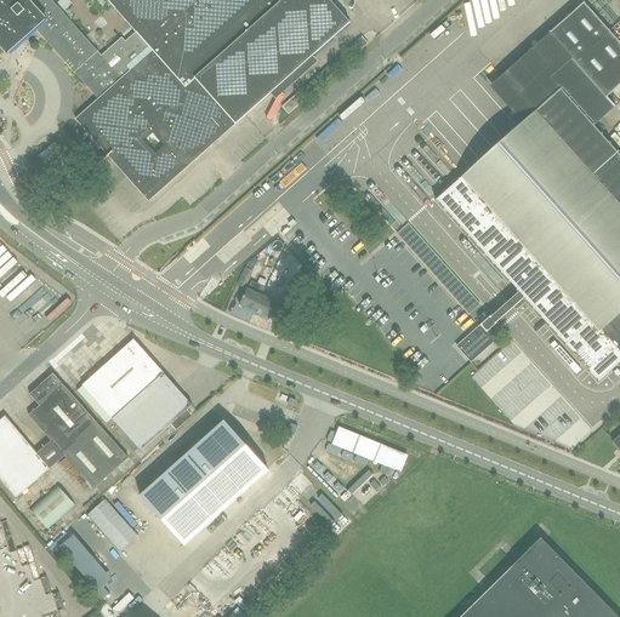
[(109,0),(112,3),(137,32),(126,41),(121,35),(103,51),(101,53),(96,49),(62,10),(53,0),(0,0),(0,41),(6,49),(9,46),(12,44),(21,35),(33,24),(45,38),(47,35),(51,40),(49,41),(97,96),(74,116),(80,123),(107,153),(148,199),(244,113),(245,112),(272,89),(313,51),(317,47),(348,21),(350,20),(331,0),(109,0)]
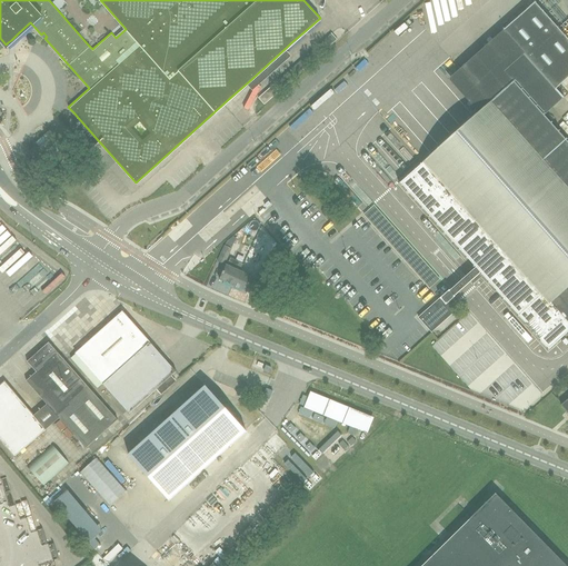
[(504,28),(555,86),(567,73),(567,38),(535,0),(504,28)]
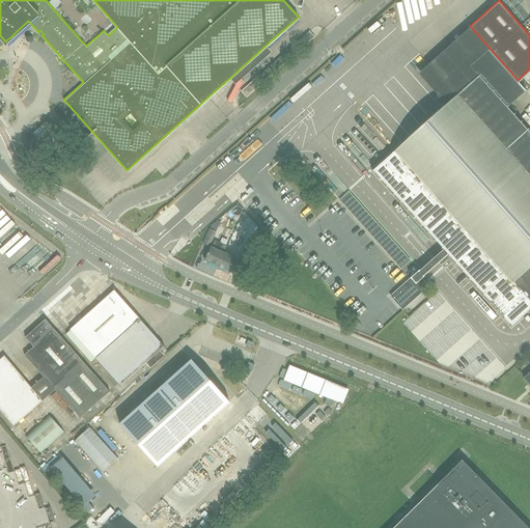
[(518,80),(470,26),(419,71),(447,102),(479,73),(507,105),(525,88),(518,80)]
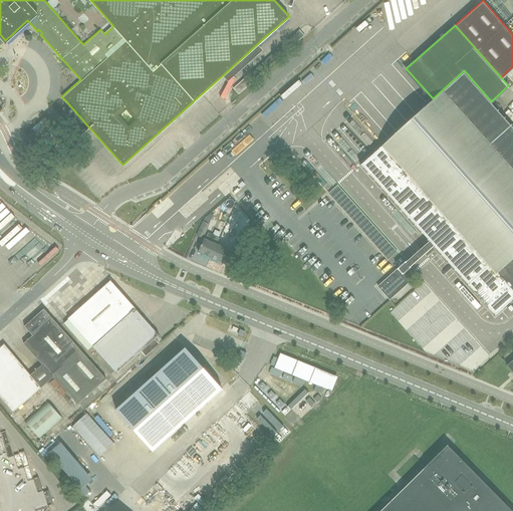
[(433,98),(360,163),(359,164),(428,240),(432,245),(477,294),(494,314),(512,296),(512,124),(491,101),(464,70),(433,98)]
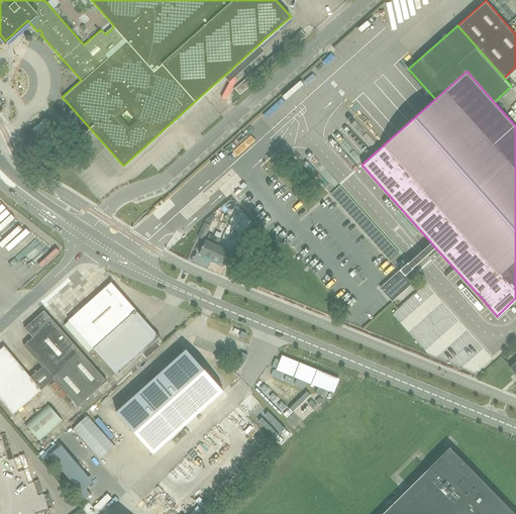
[(239,93),(240,93),(253,81),(247,75),(234,87),(239,93)]
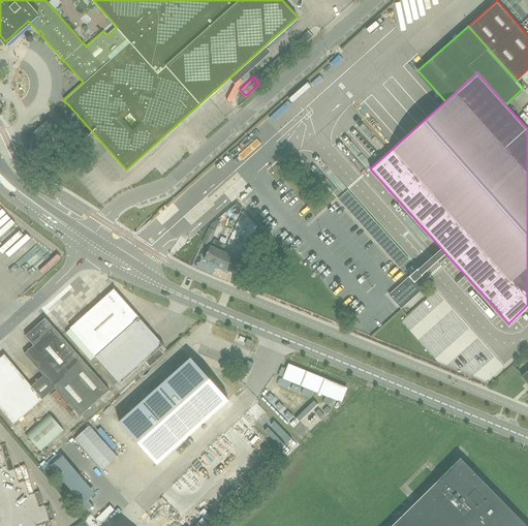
[(399,266),(408,257),(347,188),(338,197),(399,266)]
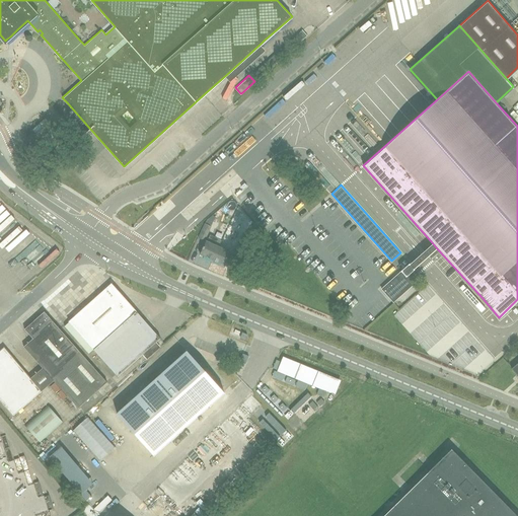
[(204,221),(198,236),(203,238),(210,224),(204,221)]
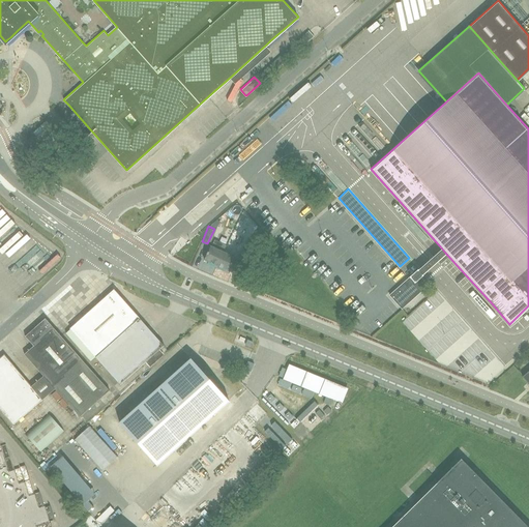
[(243,260),(250,245),(242,242),(236,257),(243,260)]
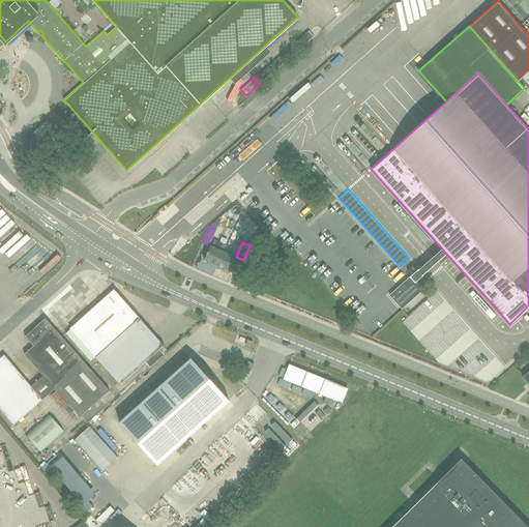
[(204,258),(216,264),(223,250),(210,243),(204,258)]
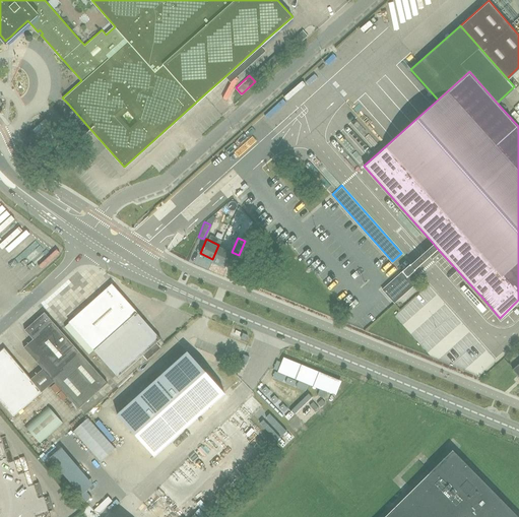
[(412,270),(437,248),(433,243),(381,287),(393,301),(419,278),(412,270)]
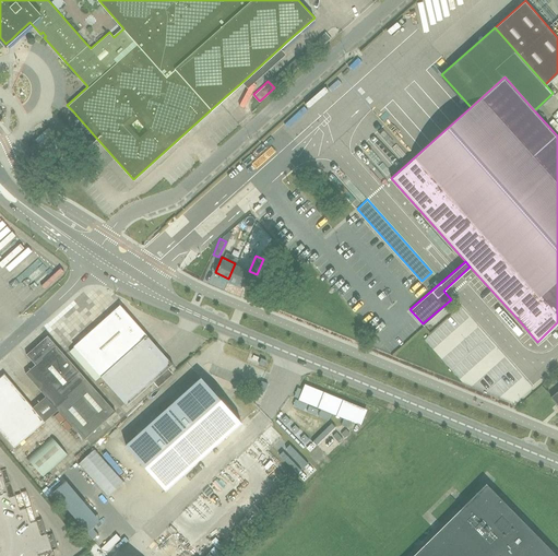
[(235,263),(228,279),(241,284),(248,270),(235,263)]
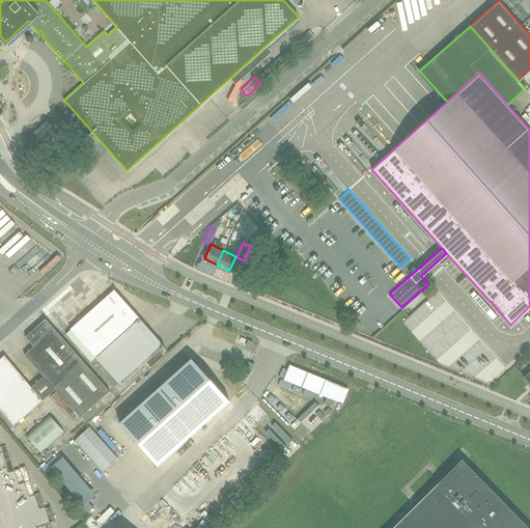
[(95,311),(62,341),(111,395),(162,351),(160,349),(159,349),(135,323),(137,321),(135,317),(133,320),(127,312),(129,311),(127,308),(124,310),(109,294),(93,307),(93,306),(92,307),(95,311)]
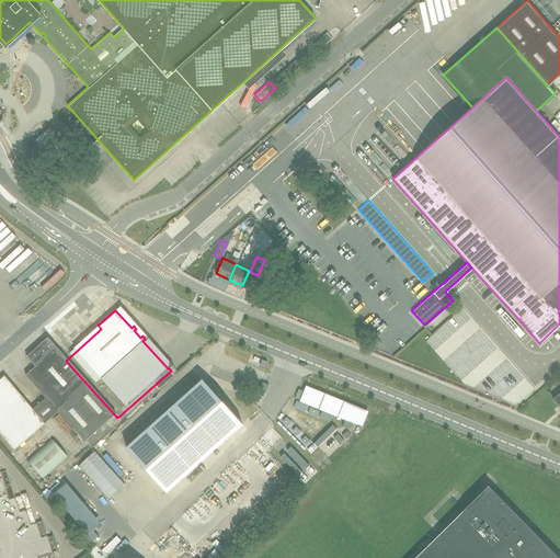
[(65,362),(27,395),(79,453),(116,419),(65,362)]
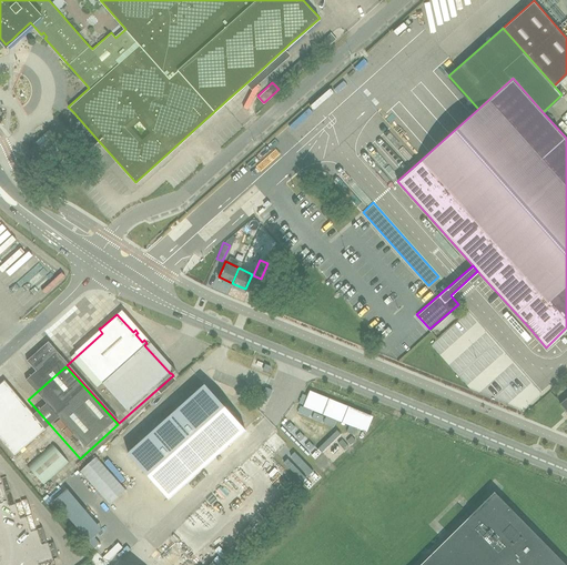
[(128,451),(168,496),(244,427),(244,426),(242,429),(226,411),(229,410),(221,401),(219,402),(203,385),(205,384),(204,383),(128,451)]
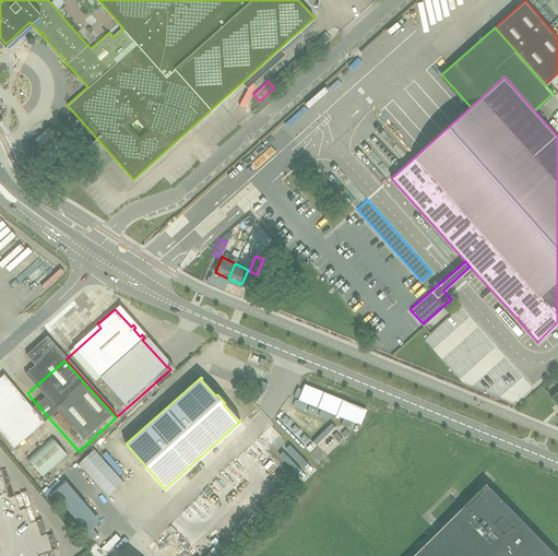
[(261,379),(258,388),(262,389),(263,390),(266,381),(261,379)]
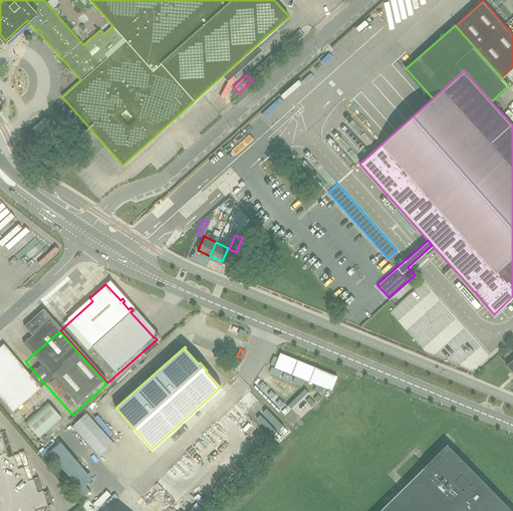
[(25,361),(0,384),(0,401),(39,445),(72,415),(25,361)]
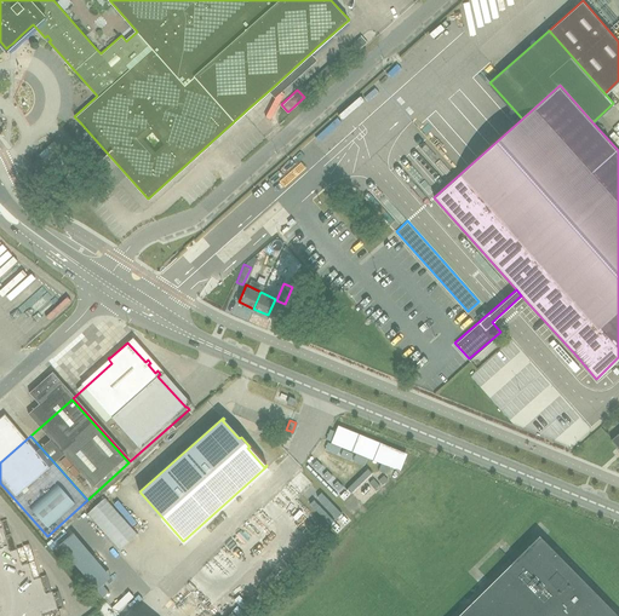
[(344,443),(337,449),(377,490),(383,483),(344,443)]
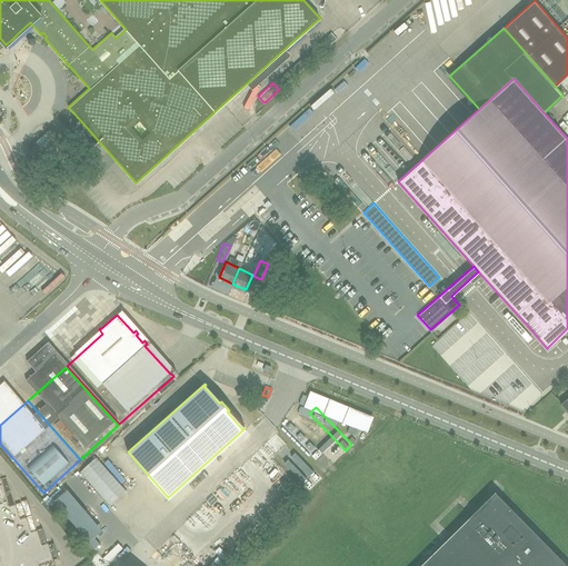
[(338,414),(336,419),(345,423),(347,417),(338,414)]
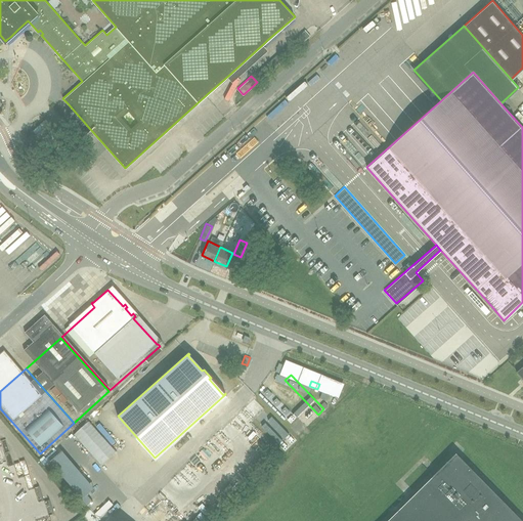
[(280,385),(274,390),(308,425),(313,419),(280,385)]
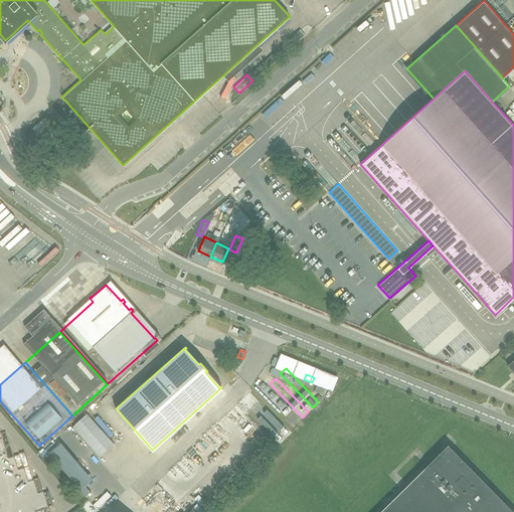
[(324,393),(326,387),(316,383),(314,389),(324,393)]
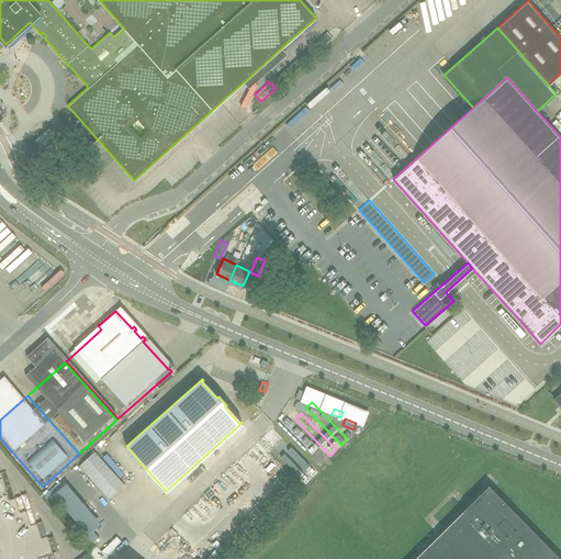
[(290,424),(283,429),(320,466),(325,460),(290,424)]
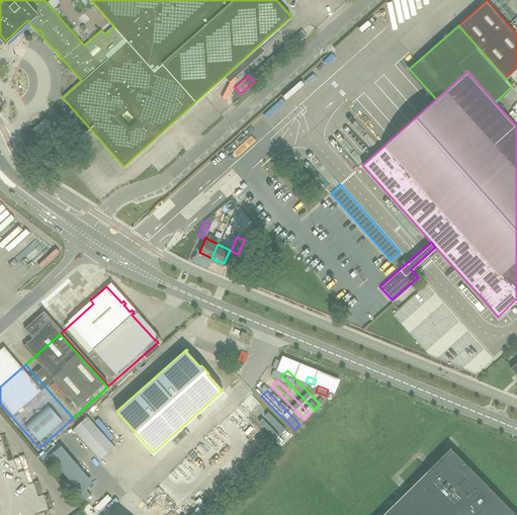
[(267,410),(264,413),(281,431),(286,435),(287,436),(290,433),(289,432),(284,427),(267,410)]
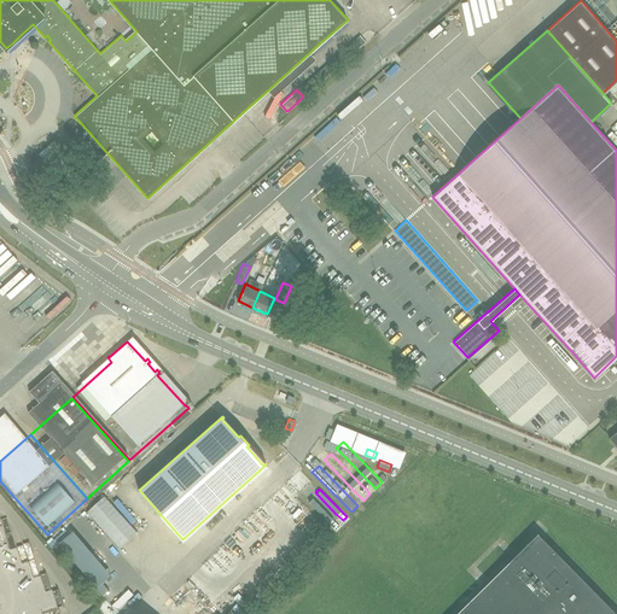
[(312,496),(308,500),(329,521),(333,526),(335,528),(338,524),(337,522),(332,518),(332,516),(312,496)]
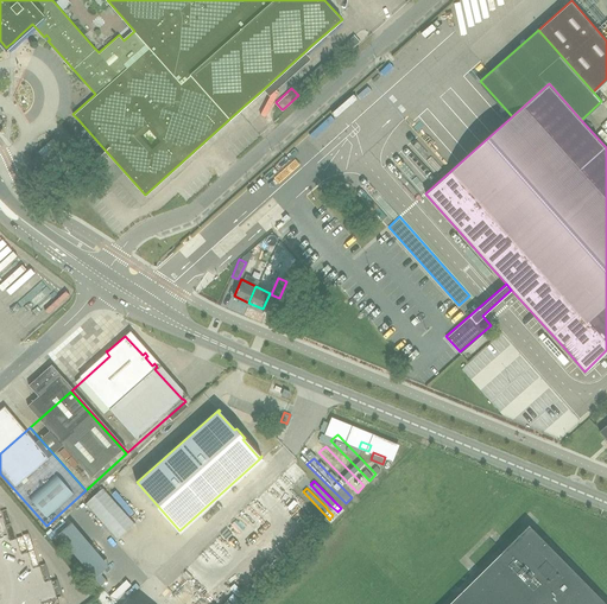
[(606,603),(529,523),(503,550),(447,603),(606,603)]
